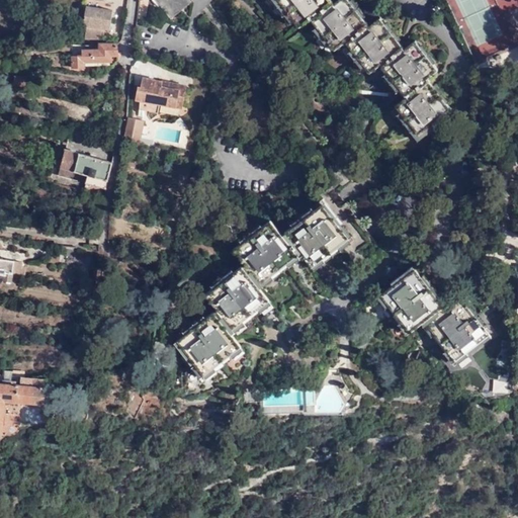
[(139,0),(137,17),(146,18),(148,0),(139,0)]
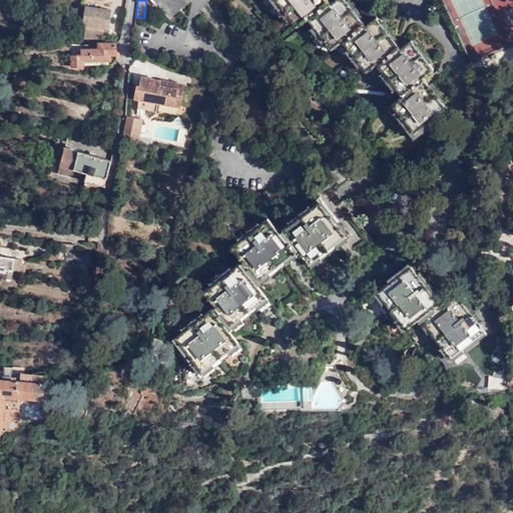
[(184,0),(159,0),(169,12),(184,0)]
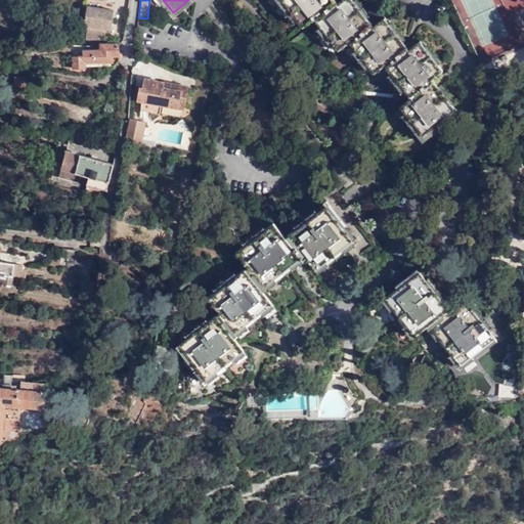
[(396,110),(419,138),(428,131),(430,134),(442,126),(440,123),(454,112),(434,85),(429,80),(441,71),(418,41),(407,50),(402,43),(384,18),(373,27),(352,0),(342,0),(338,3),(335,0),(279,0),(300,28),(312,19),(337,52),(347,44),(370,76),(382,68),(407,101),(396,110)]
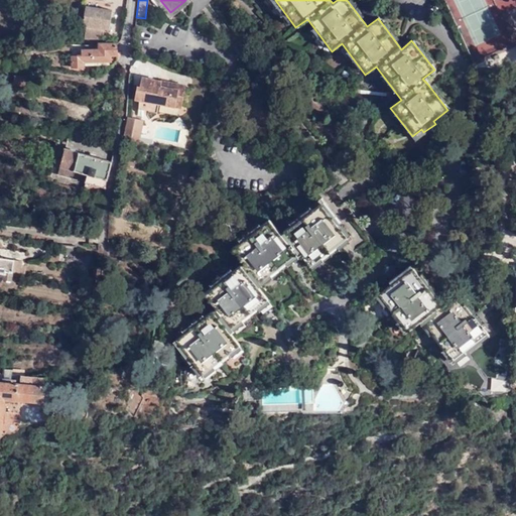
[(84,38),(103,38),(104,28),(109,28),(112,9),(85,5),(83,25),(86,25),(84,38)]
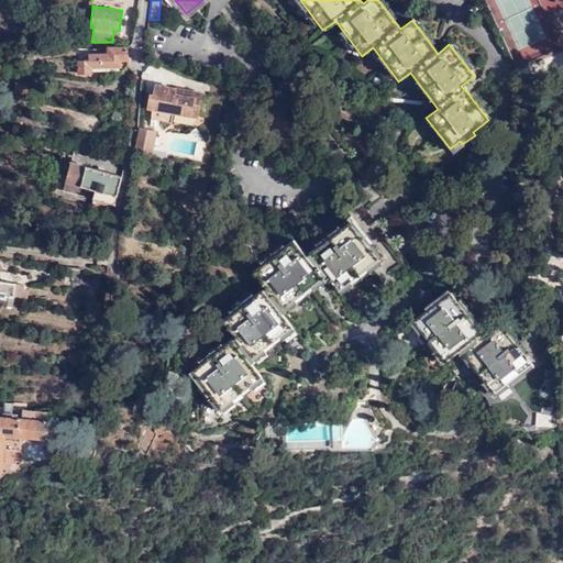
[(127,59),(127,48),(110,48),(110,51),(108,51),(108,53),(89,54),(90,59),(78,61),(78,74),(90,73),(90,66),(120,65),(120,59),(127,59)]
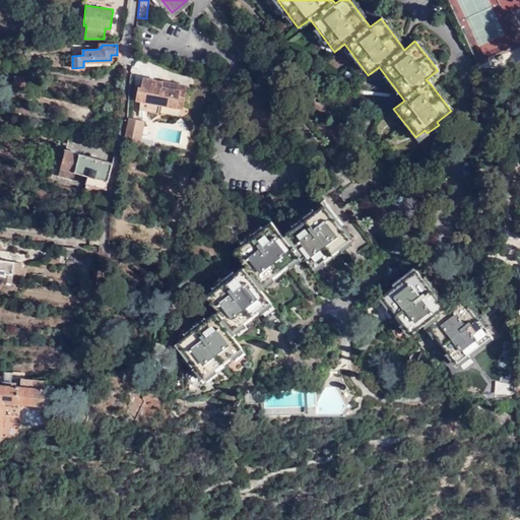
[(13,74),(13,84),(39,86),(39,80),(31,80),(31,75),(13,74)]
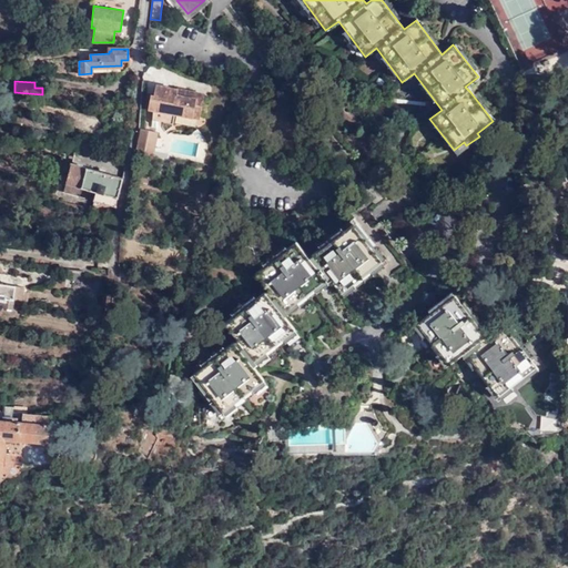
[(176,90),(176,88),(155,84),(153,94),(150,94),(148,108),(153,109),(152,119),(173,122),(175,113),(200,118),(204,92),(182,89),(182,91),(176,90)]
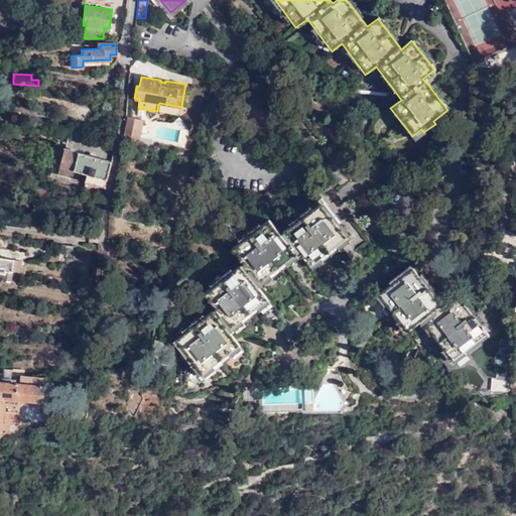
[(177,114),(178,108),(159,105),(158,111),(177,114)]
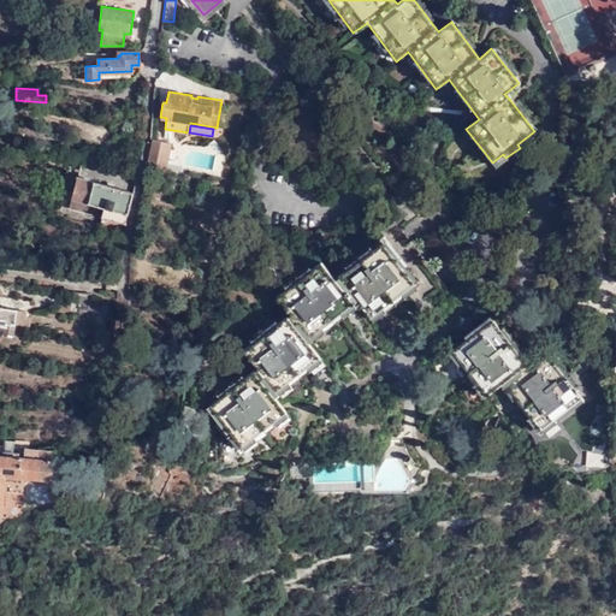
[(149,166),(164,169),(169,141),(153,137),(152,141),(154,141),(154,143),(149,166)]
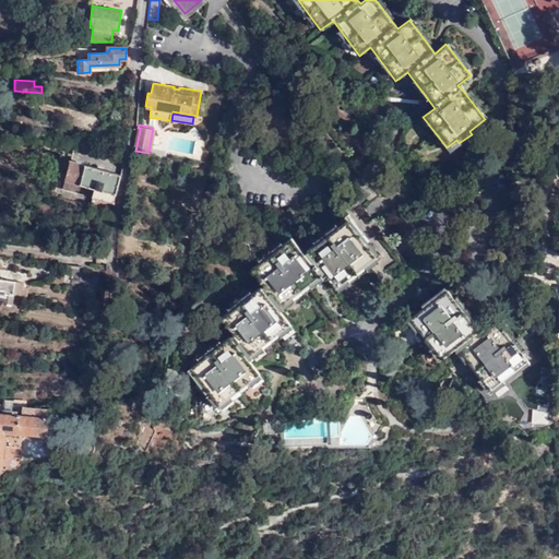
[(456,140),(447,147),(450,151),(459,143),(456,140)]
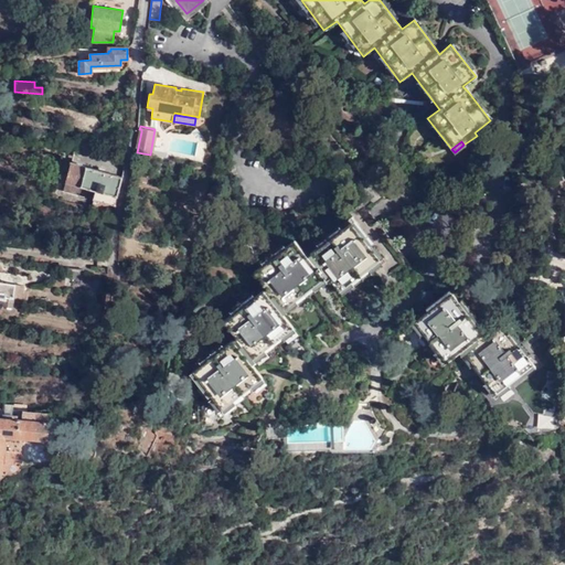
[(118,206),(124,178),(70,166),(63,194),(118,206)]
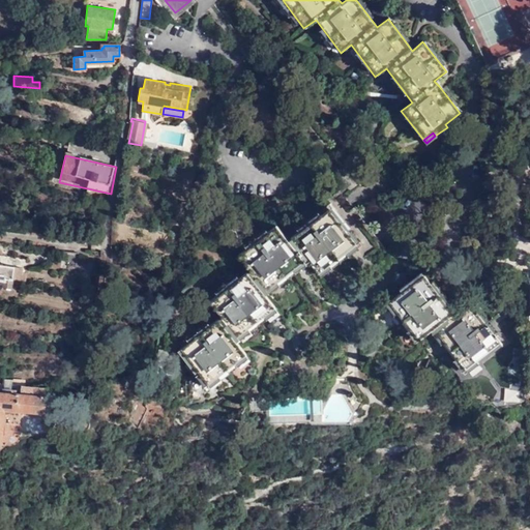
[(359,192),(349,177),(339,183),(350,198),(359,192)]
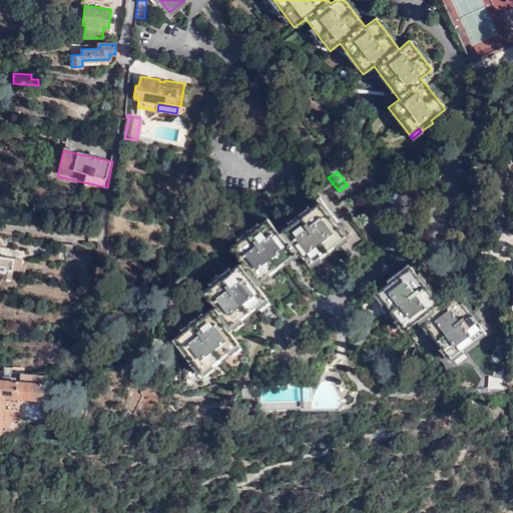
[(359,260),(374,248),(322,182),(305,196),(289,208),(297,218),(275,234),(265,220),(252,229),(227,248),(238,264),(221,277),(198,294),(209,308),(195,319),(168,340),(185,362),(188,359),(198,372),(234,344),(227,333),(225,330),(227,328),(226,326),(243,313),(263,298),(252,286),(254,283),(253,282),(280,263),(291,253),(292,255),(294,253),(305,267),(342,238),(359,260)]
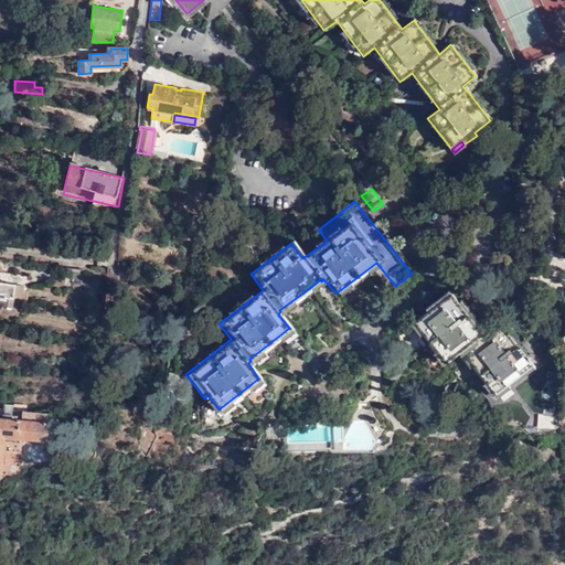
[(105,251),(113,252),(114,235),(107,235),(105,251)]
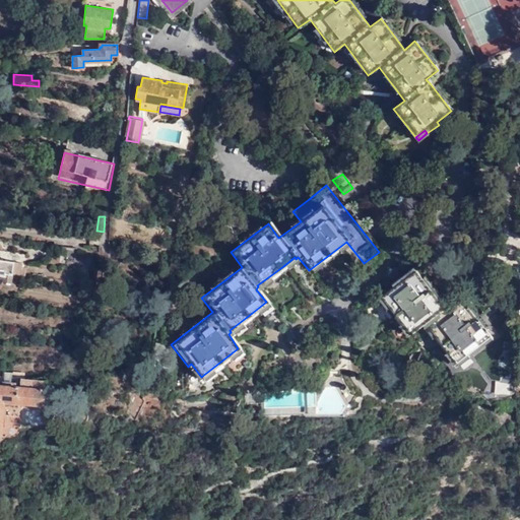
[(78,265),(80,251),(65,249),(63,264),(78,265)]
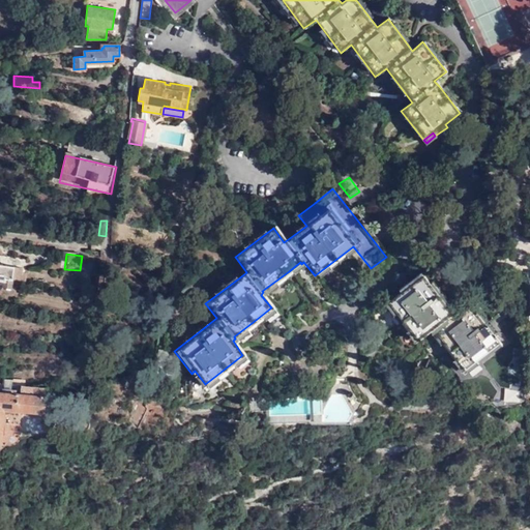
[(21,266),(0,262),(0,280),(3,281),(2,285),(10,287),(11,277),(19,280),(21,266)]
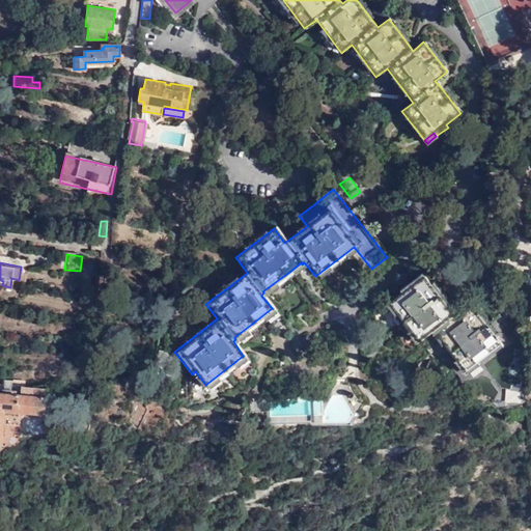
[(473,305),(457,315),(441,294),(426,275),(390,302),(418,340),(432,330),(436,333),(437,332),(467,371),(479,363),(478,361),(503,342),(487,323),(473,305)]
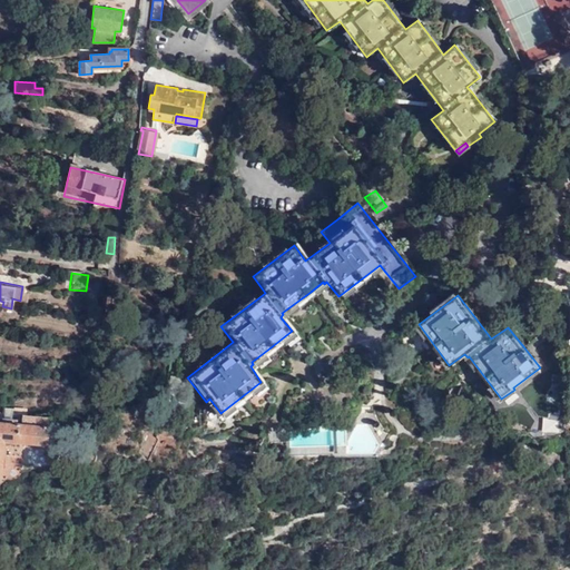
[(0,469),(6,470),(9,442),(49,445),(51,424),(0,421),(0,469)]
